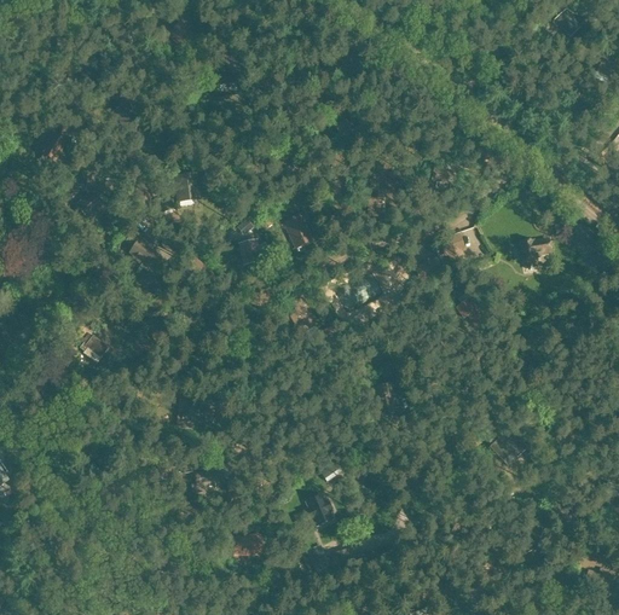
[(237,0),(233,3),(239,12),(247,7),(242,0),(237,0)]
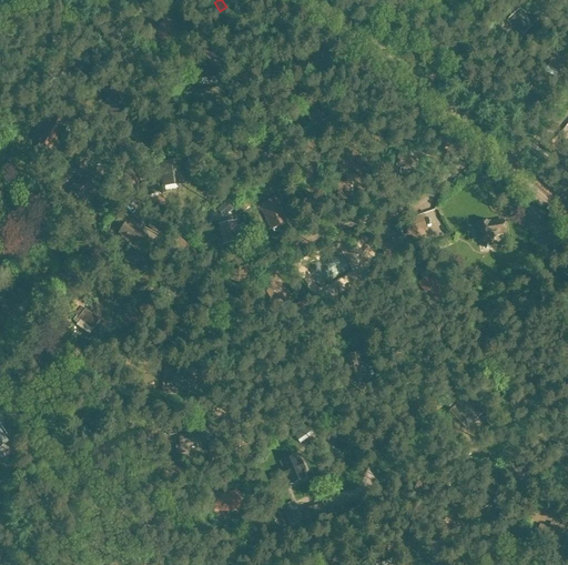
[(523,32),(533,23),(518,8),(507,18),(507,19),(509,22),(511,22),(513,21),(523,32)]
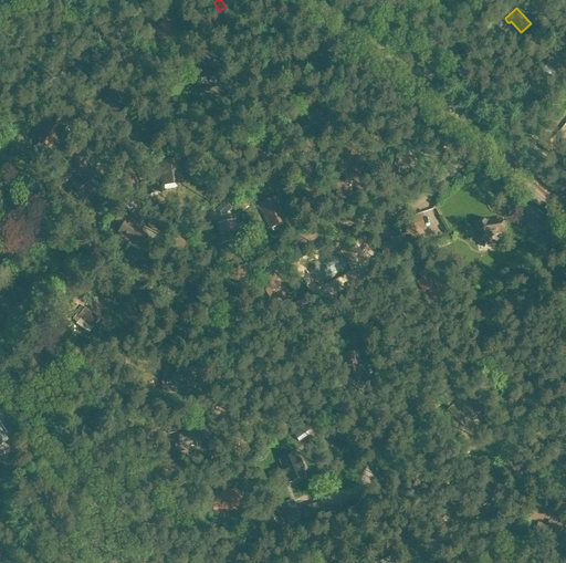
[(104,39),(121,42),(124,29),(106,25),(104,39)]
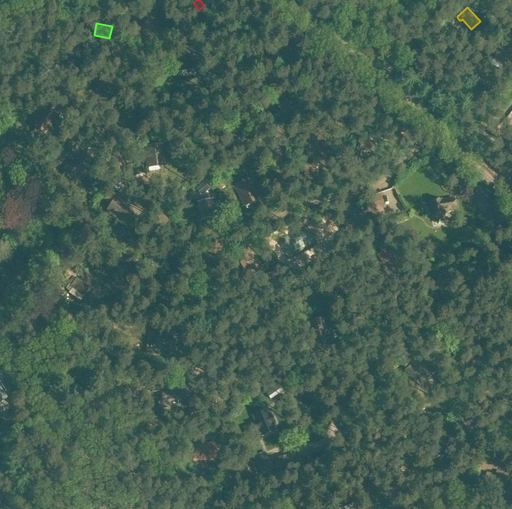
[(415,57),(419,52),(414,48),(410,53),(415,57)]
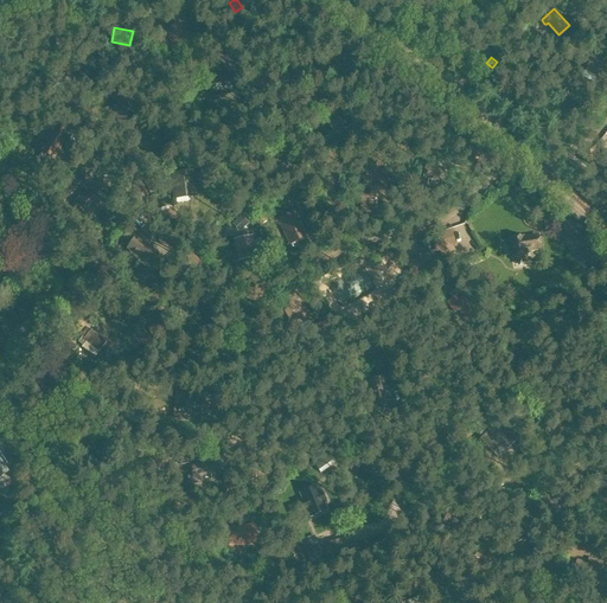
[(85,87),(89,74),(78,70),(77,75),(65,71),(63,81),(85,87)]
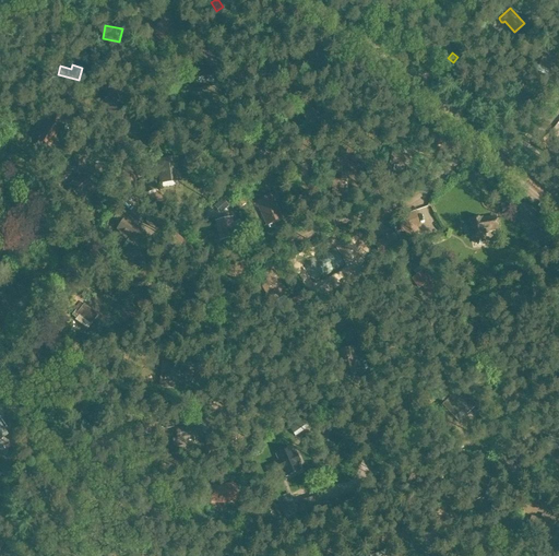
[(200,84),(213,83),(211,66),(193,68),(194,74),(199,74),(200,84)]
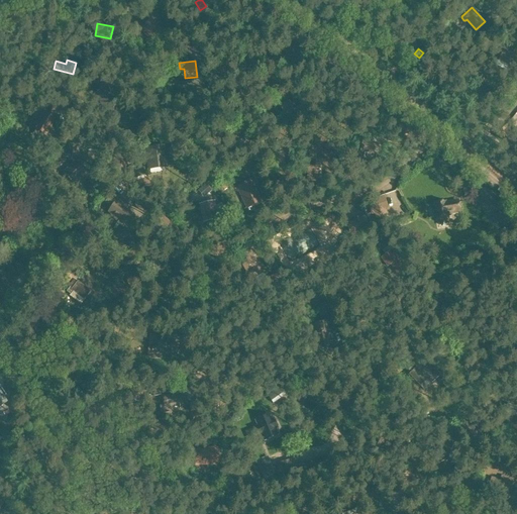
[(106,107),(114,101),(103,87),(95,93),(106,107)]
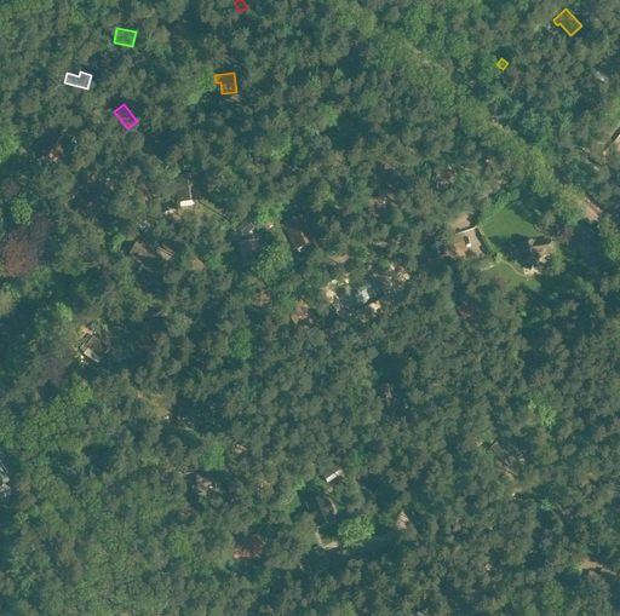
[(357,134),(346,117),(339,122),(334,125),(340,134),(336,138),(339,144),(357,134)]
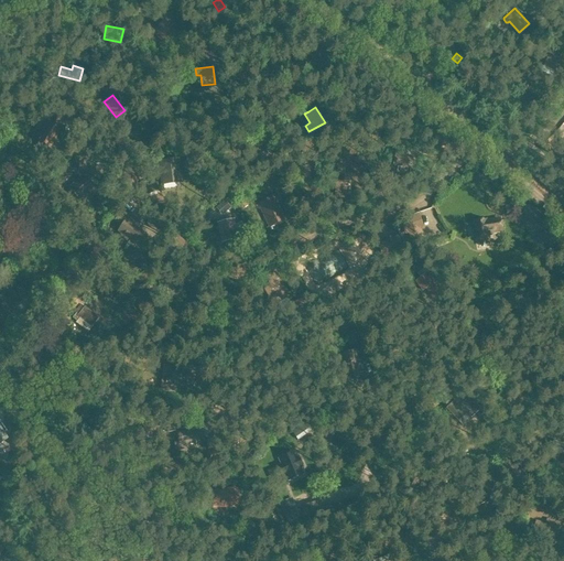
[(46,147),(47,144),(50,146),(61,126),(49,119),(36,138),(39,139),(38,142),(38,144),(43,148),(46,147)]
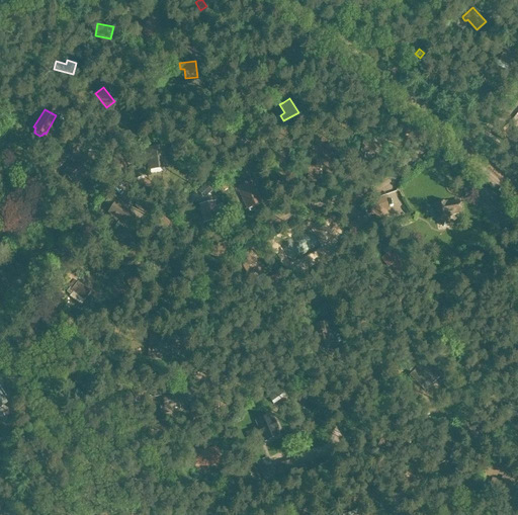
[(246,134),(242,137),(237,129),(227,137),(234,146),(237,149),(250,140),(246,134)]
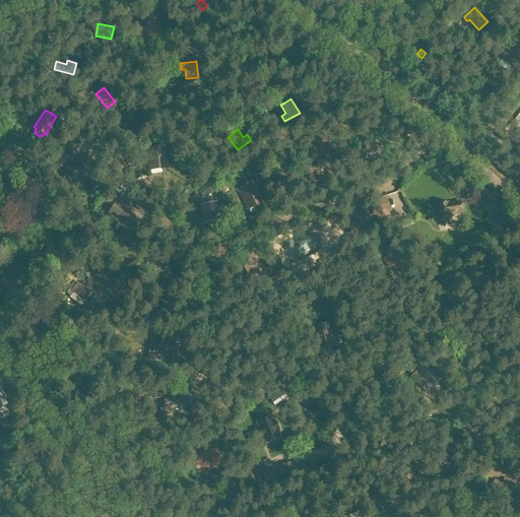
[(379,153),(380,143),(364,140),(362,150),(379,153)]
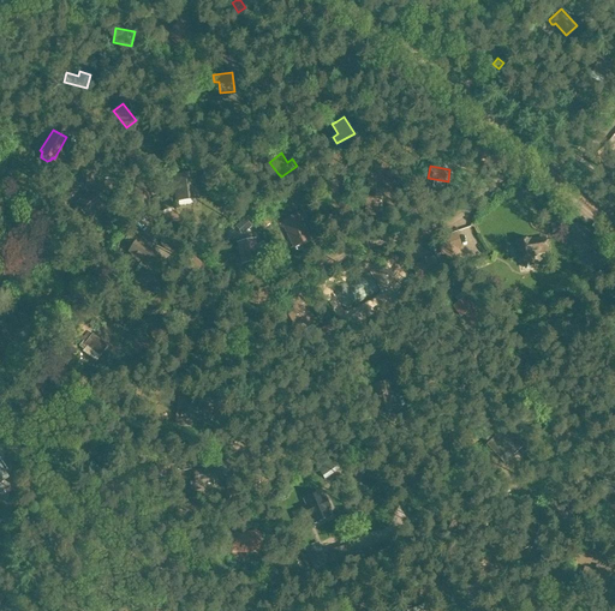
[(354,178),(365,178),(364,167),(353,168),(354,178)]
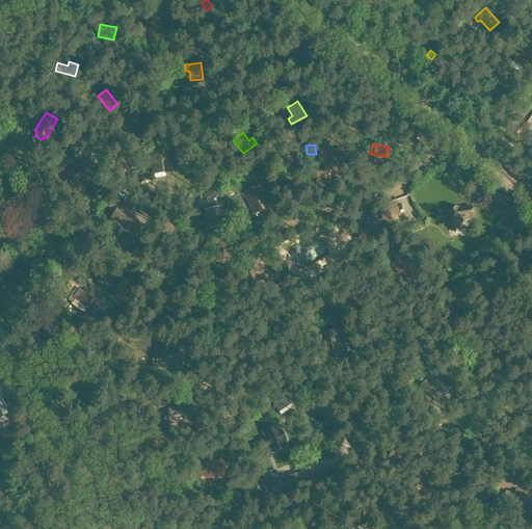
[(334,149),(339,153),(342,149),(338,144),(334,149)]
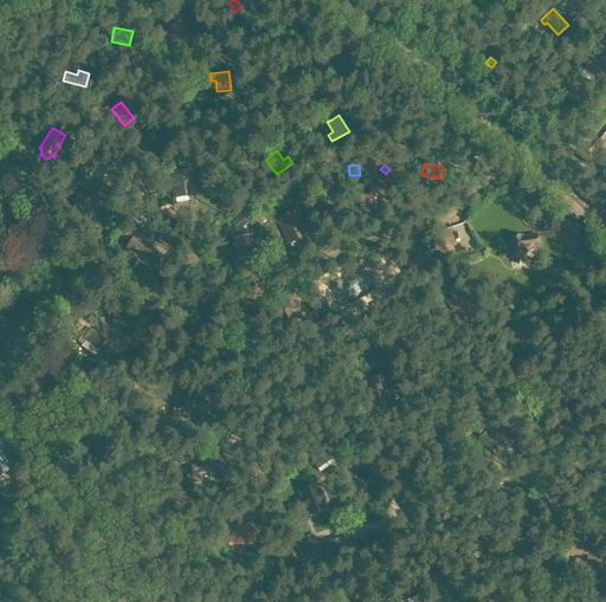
[(192,168),(169,170),(173,196),(195,194),(192,168)]
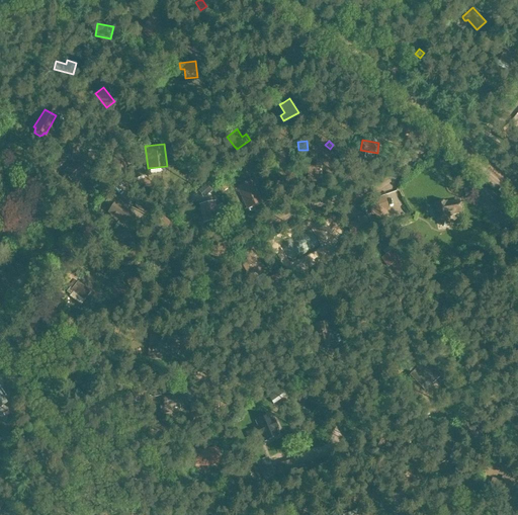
[(281,163),(285,162),(282,150),(268,153),(269,158),(271,158),(274,168),(282,166),(281,163)]
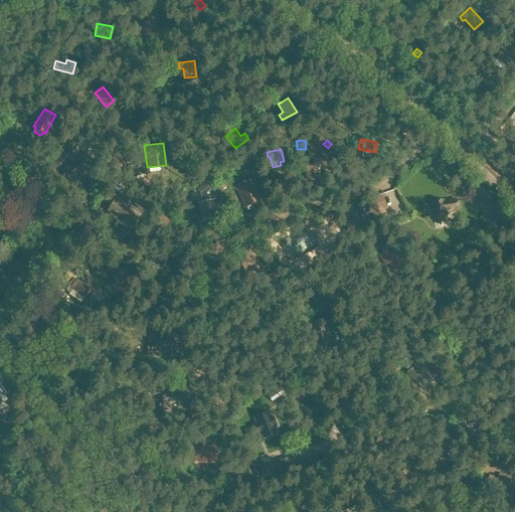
[(72,179),(83,168),(74,160),(64,170),(72,179)]
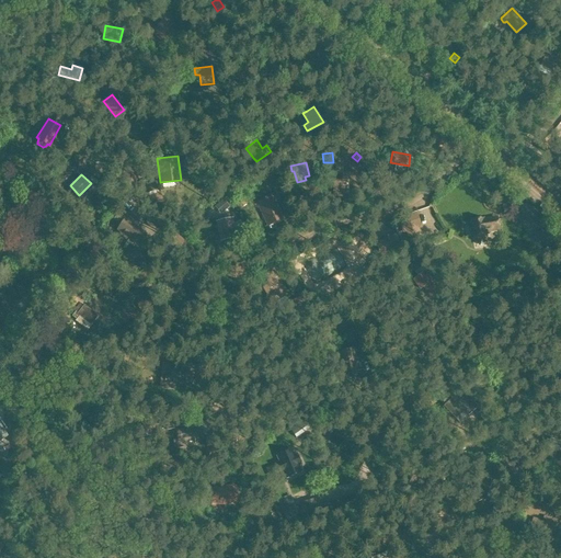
[(348,179),(333,179),(333,193),(341,194),(342,186),(348,186),(348,179)]
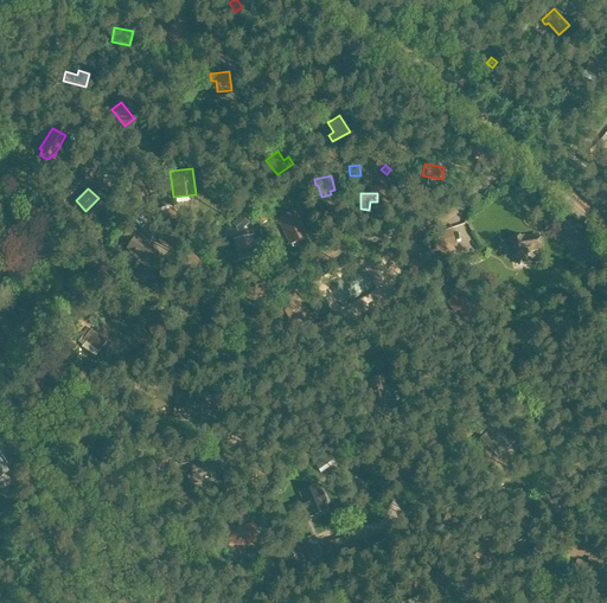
[(294,210),(278,217),(285,232),(282,233),(285,238),(287,237),(288,238),(292,247),(307,238),(304,231),(294,210)]
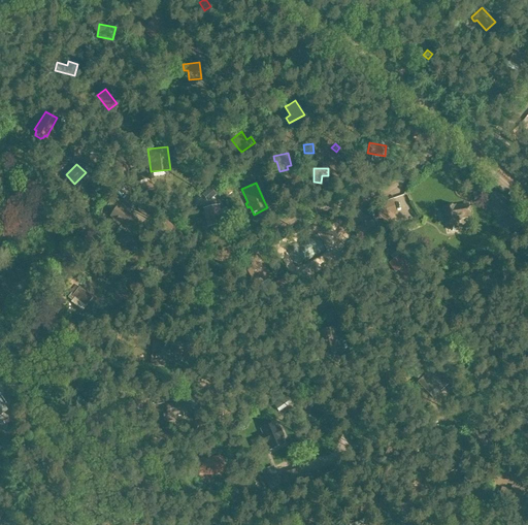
[(209,186),(201,193),(207,199),(216,192),(209,186)]
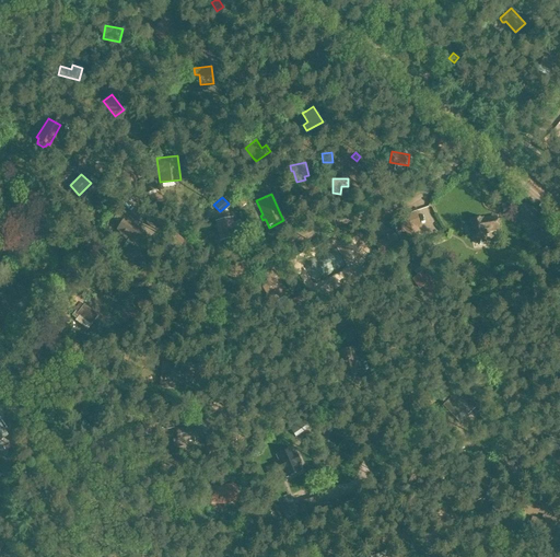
[(119,206),(115,213),(119,216),(123,218),(123,217),(127,210),(119,206)]
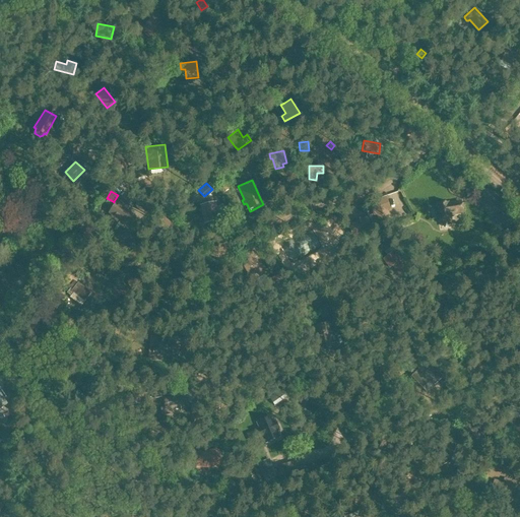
[(480,198),(491,216),(503,209),(493,191),(480,198)]
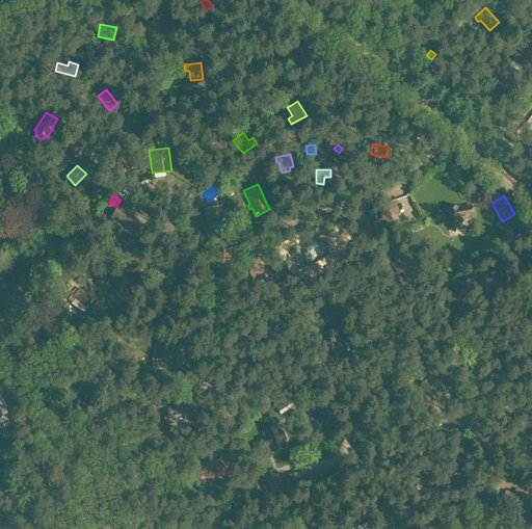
[(384,218),(387,225),(399,221),(395,209),(398,208),(395,197),(377,203),(381,219),(384,218)]
